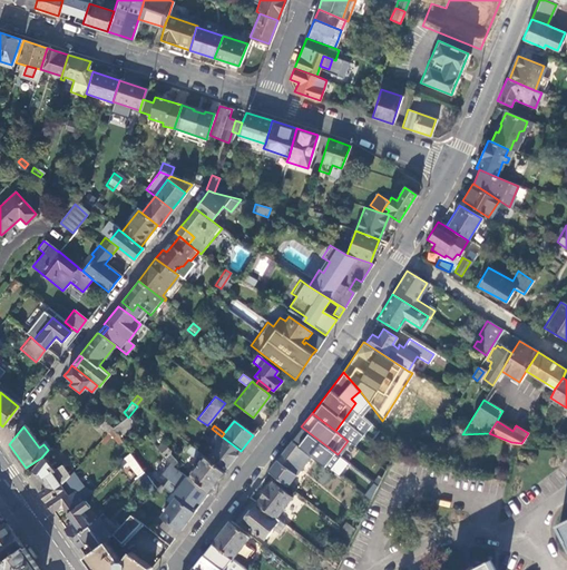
[(301,426),(291,441),(310,454),(326,468),(338,454),(301,426)]
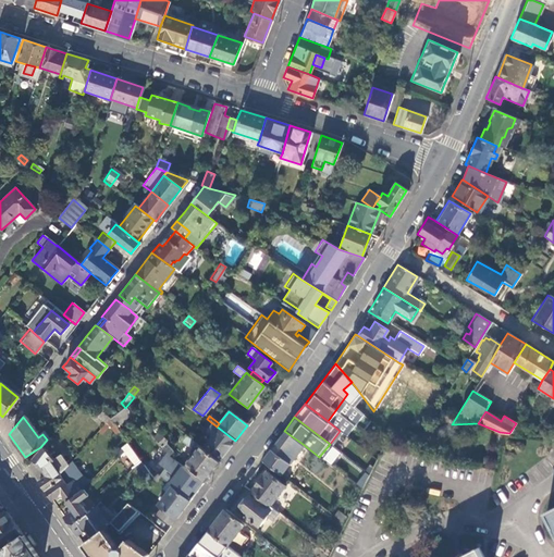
[(217,426),(212,423),(205,432),(210,436),(201,448),(219,462),(235,441),(217,426)]
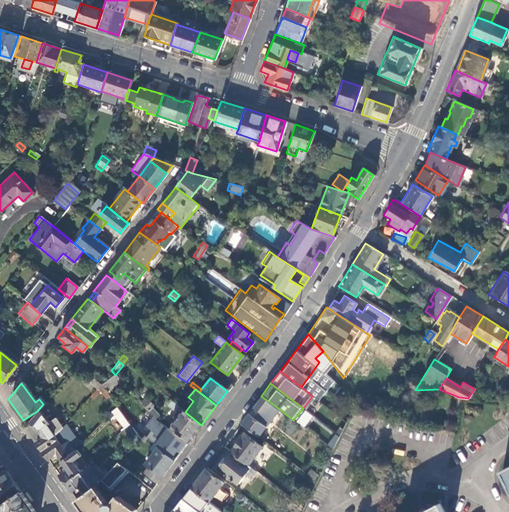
[(265,426),(278,408),(261,396),(248,413),(265,426)]
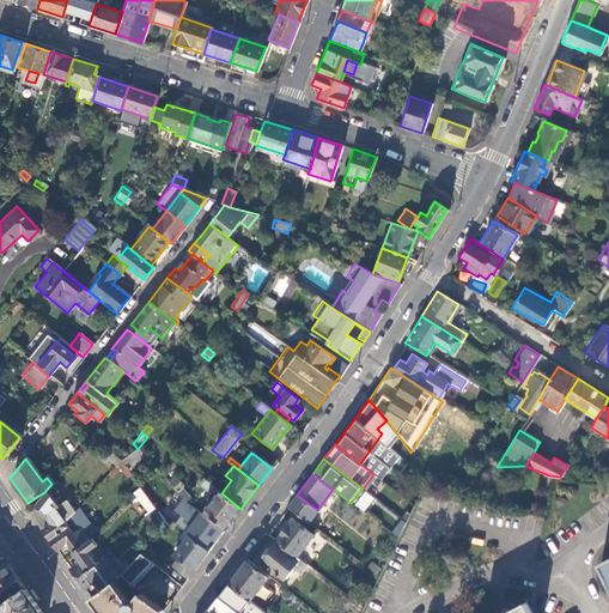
[(174,478),(168,484),(184,503),(188,498),(187,496),(180,489),(181,486),(174,478)]
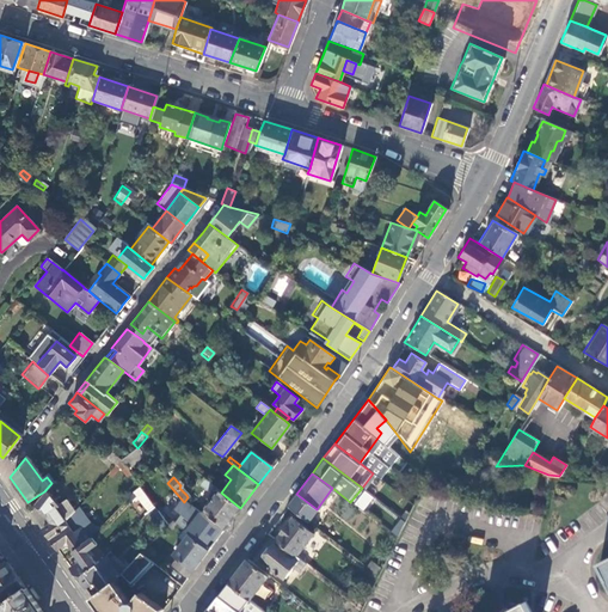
[(153,506),(139,487),(131,494),(146,512),(153,506)]
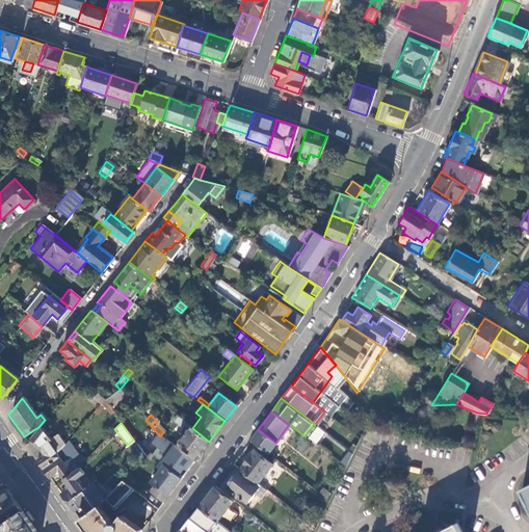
[(192,428),(190,426),(176,445),(195,459),(209,442),(192,428)]
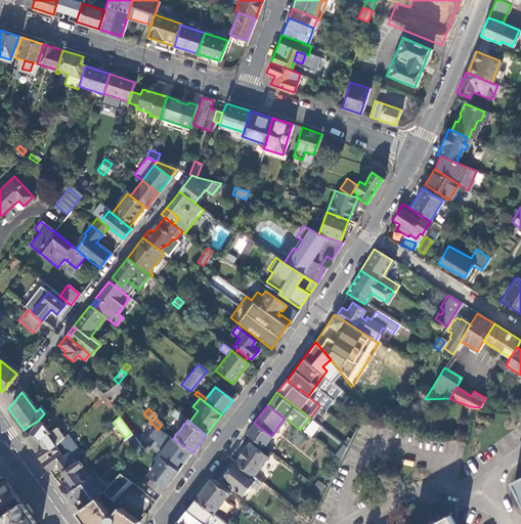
[(48,435),(38,421),(29,433),(41,449),(34,453),(40,463),(58,450),(56,446),(62,439),(55,429),(48,435)]
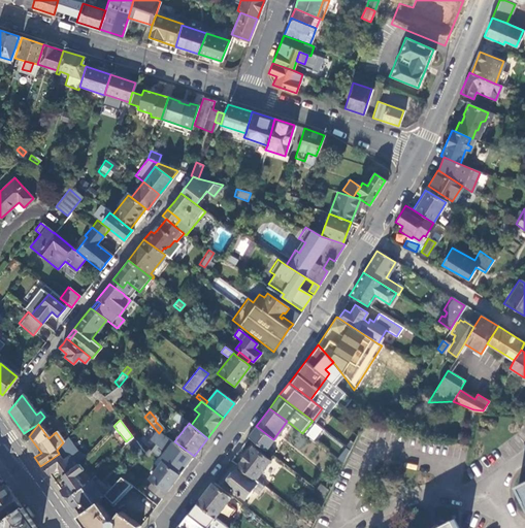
[(273,439),(256,426),(247,437),(264,450),(273,439)]
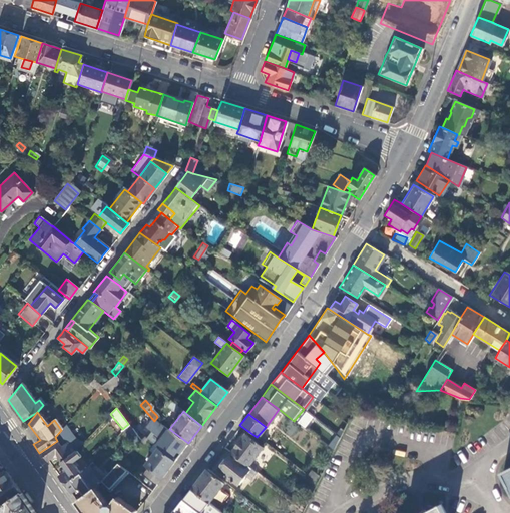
[(160,432),(163,428),(155,422),(152,426),(160,432)]
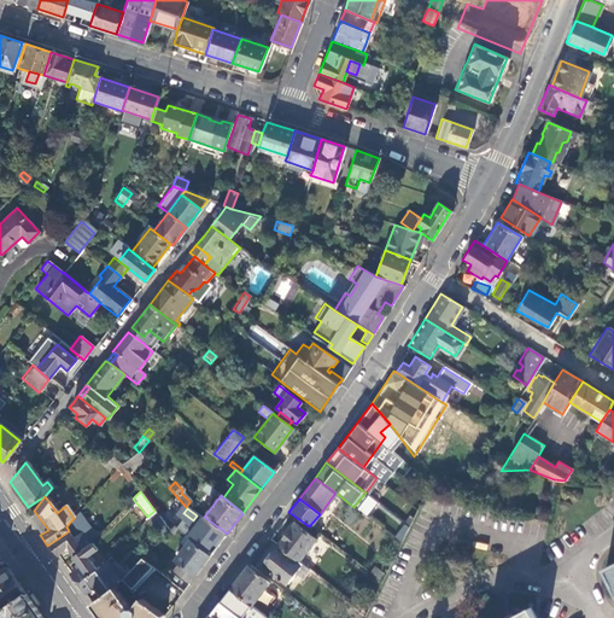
[(169,530),(155,511),(147,517),(162,537),(169,530)]
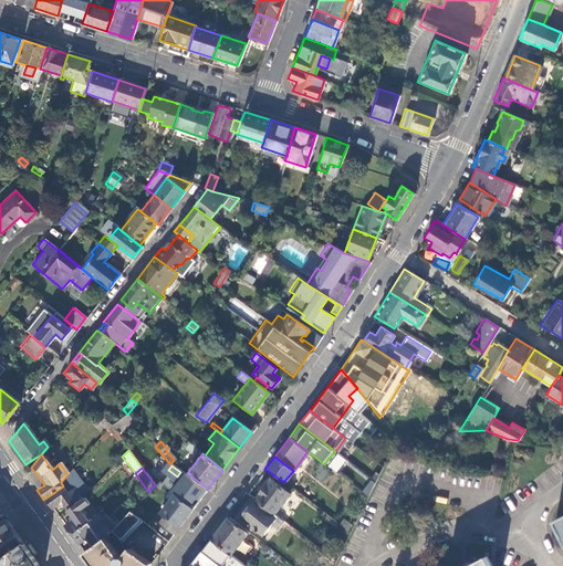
[(63,486),(43,500),(49,506),(50,509),(58,504),(62,504),(66,511),(79,502),(80,502),(91,490),(82,482),(72,469),(68,474),(61,482),(63,486)]
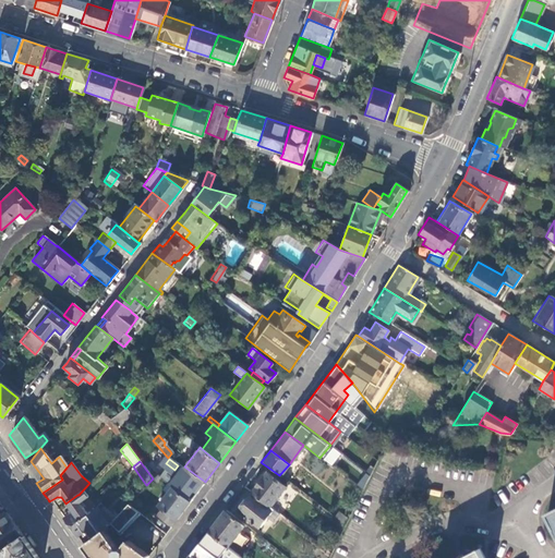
[(181,468),(163,492),(166,495),(170,488),(172,490),(178,483),(180,483),(188,473),(181,468)]
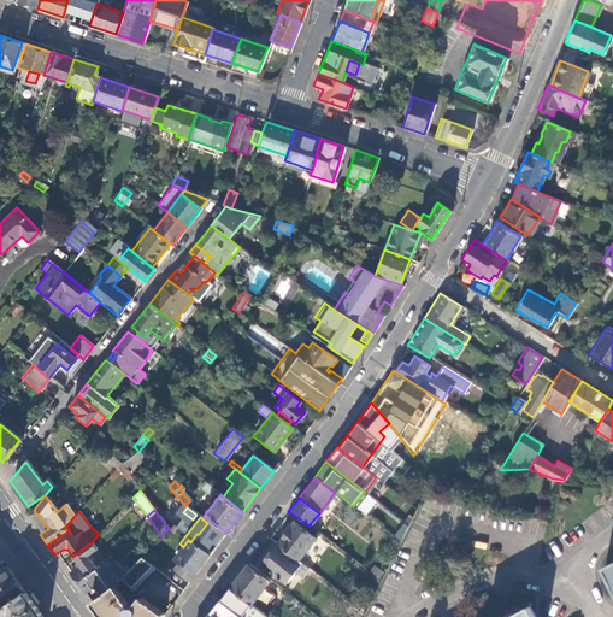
[(187,583),(224,535),(207,522),(207,523),(199,534),(196,534),(190,542),(188,540),(183,547),(172,559),(177,564),(171,571),(187,583)]
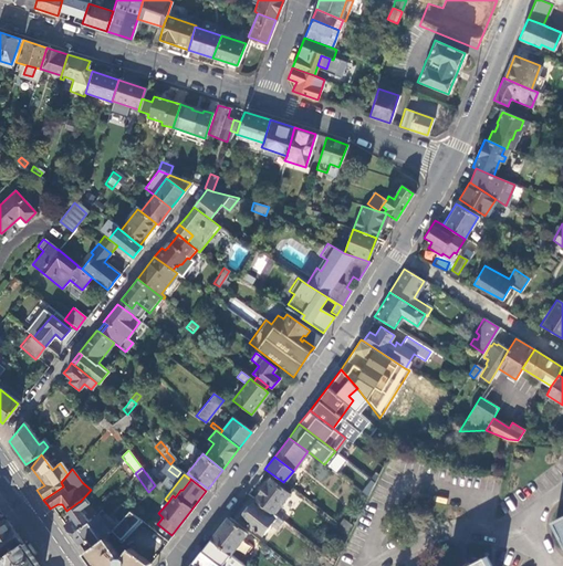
[(269,479),(252,500),(271,514),(288,493),(269,479)]
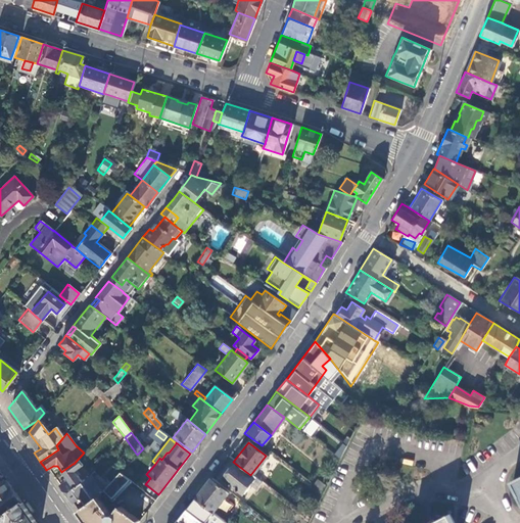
[(74,464),(73,464),(61,472),(65,478),(64,481),(58,486),(64,495),(80,483),(75,477),(84,469),(79,459),(74,464)]
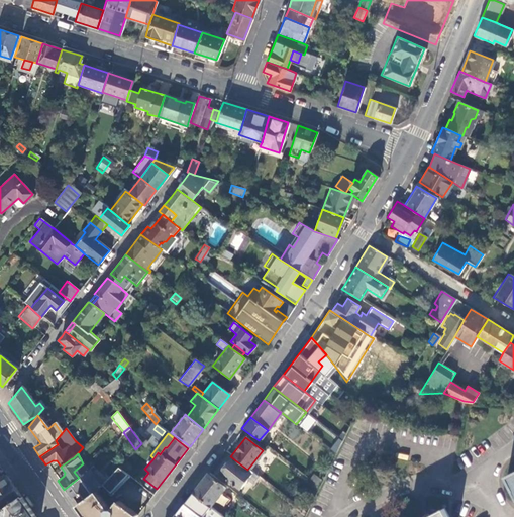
[(148,454),(140,466),(144,469),(153,458),(150,455),(148,454)]
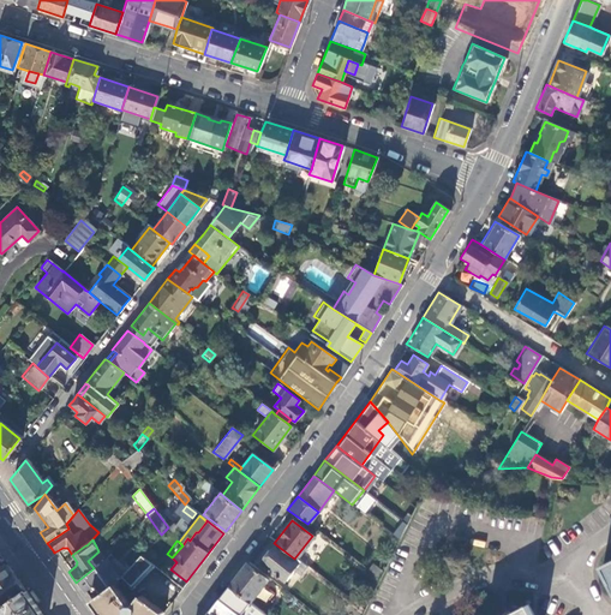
[(291,569),(298,561),(294,559),(274,543),(258,563),(282,581),(291,569)]
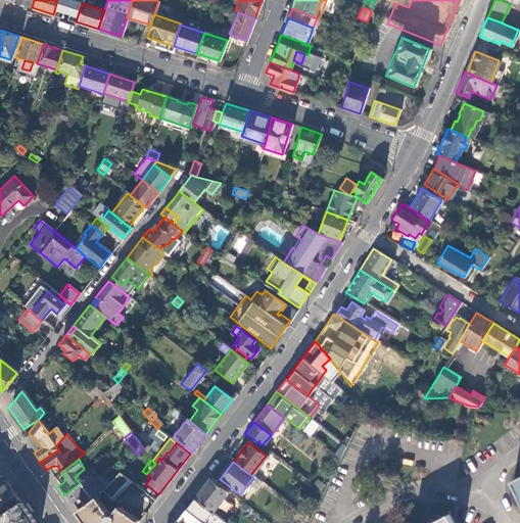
[(110,502),(130,482),(119,473),(101,490),(108,497),(107,498),(110,502)]
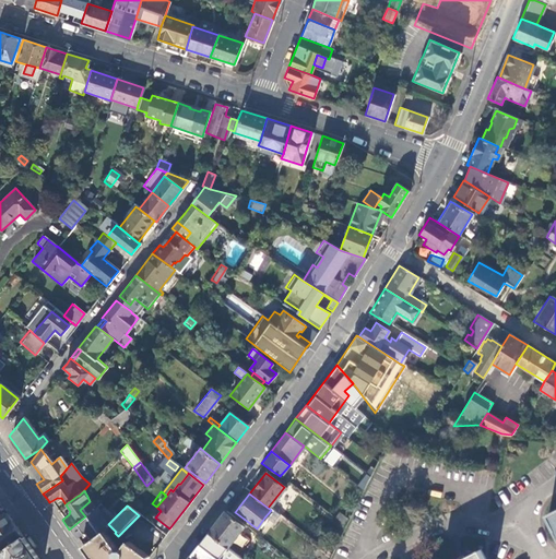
[(227,547),(244,525),(224,510),(208,532),(227,547)]
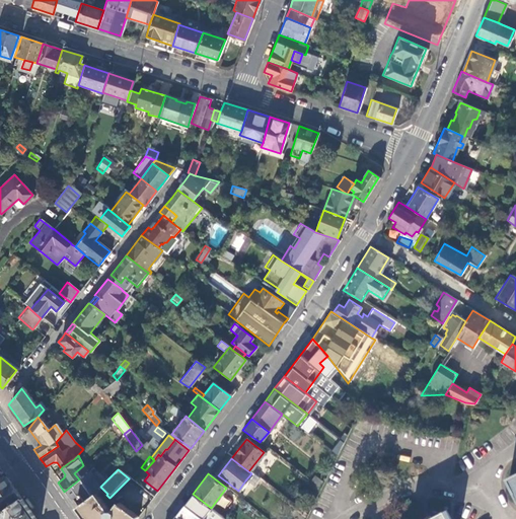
[(251,473),(245,480),(250,485),(256,476),(251,473)]
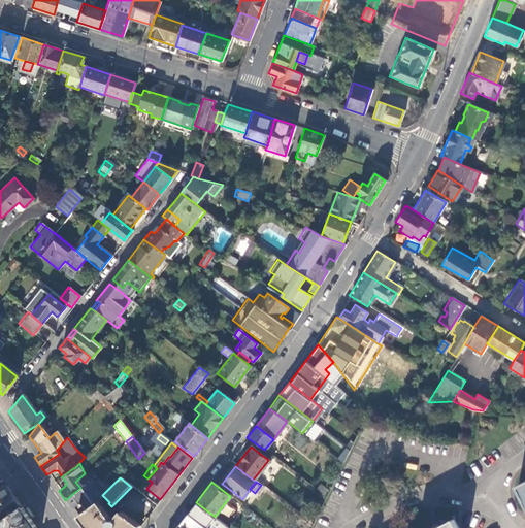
[(524,482),(515,487),(524,506),(524,482)]
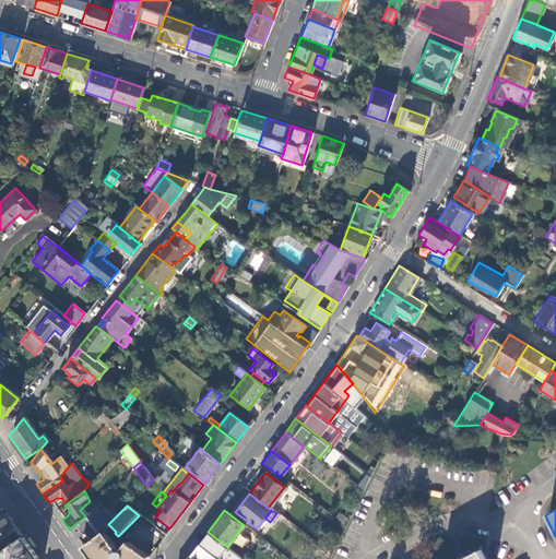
[(334,512),(330,524),(340,528),(345,518),(334,512)]
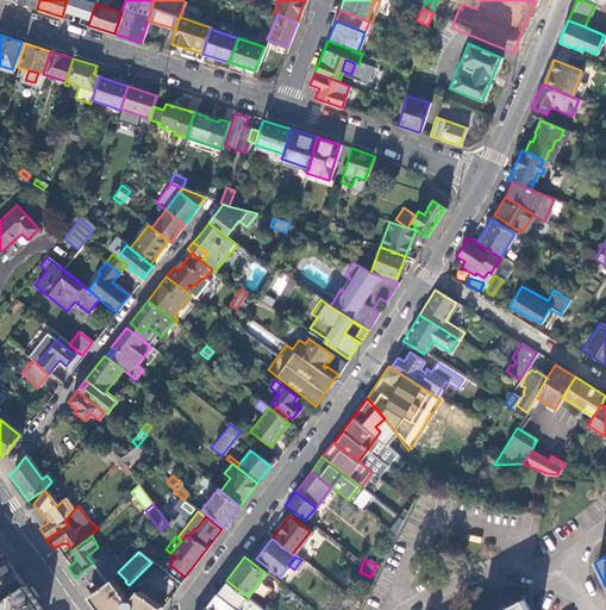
[(12,571),(5,560),(0,564),(0,599),(1,602),(24,586),(12,571)]
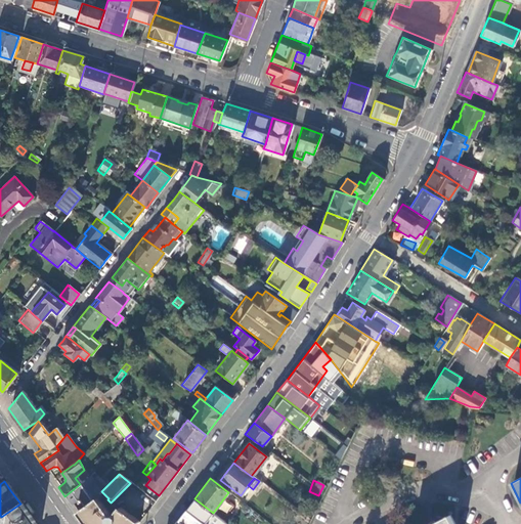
[(85,507),(94,498),(100,492),(93,484),(89,488),(85,491),(80,484),(64,496),(68,500),(71,505),(77,500),(81,500),(85,507)]
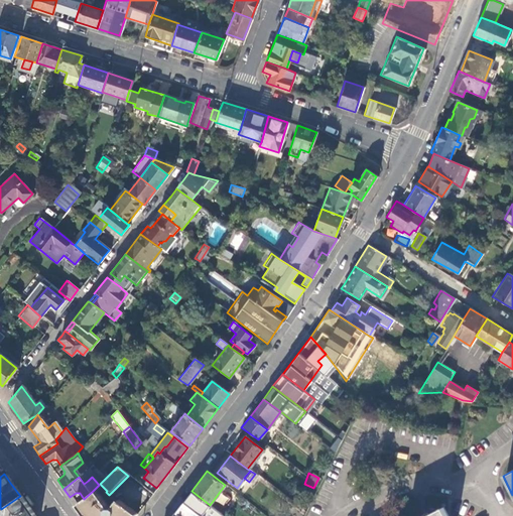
[(134,515),(136,514),(119,498),(110,507),(106,507),(93,491),(84,499),(76,506),(82,515),(134,515)]
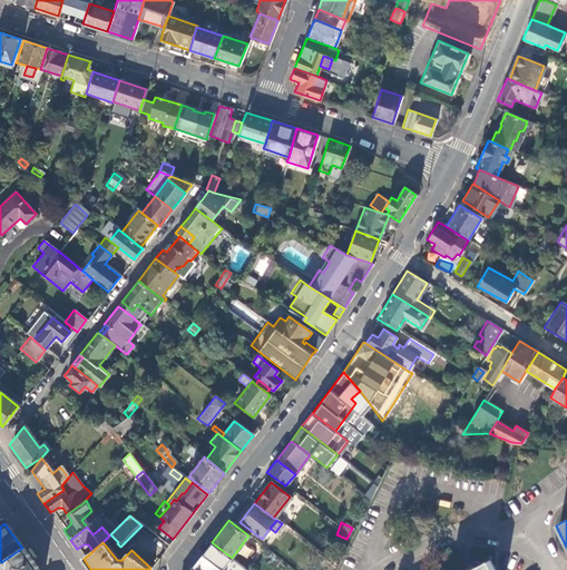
[(221,569),(225,569),(234,560),(232,558),(212,542),(196,562),(206,569),(217,569),(220,569),(221,569)]
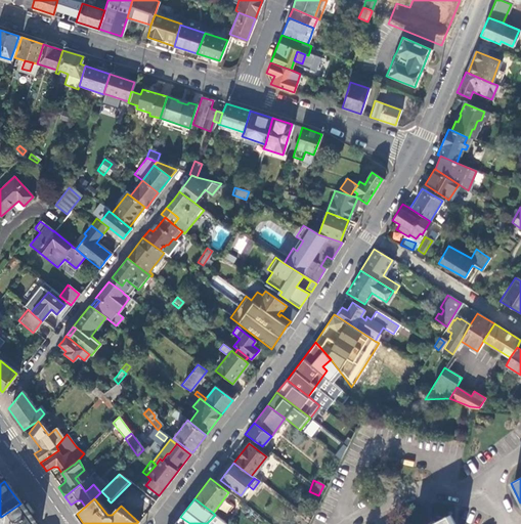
[(29,514),(32,512),(26,503),(22,505),(29,514)]
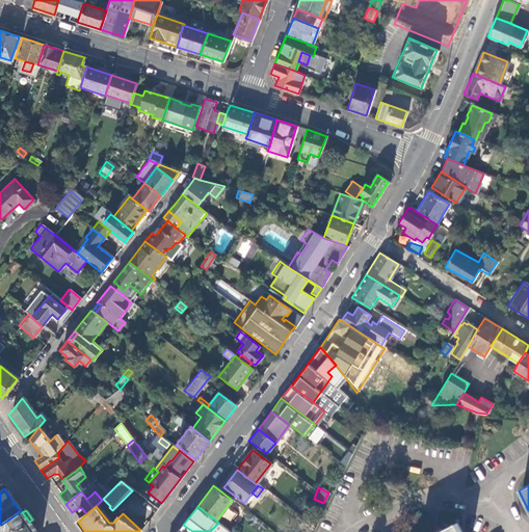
[(21,511),(1,525),(0,526),(0,531),(34,531),(29,524),(21,511)]
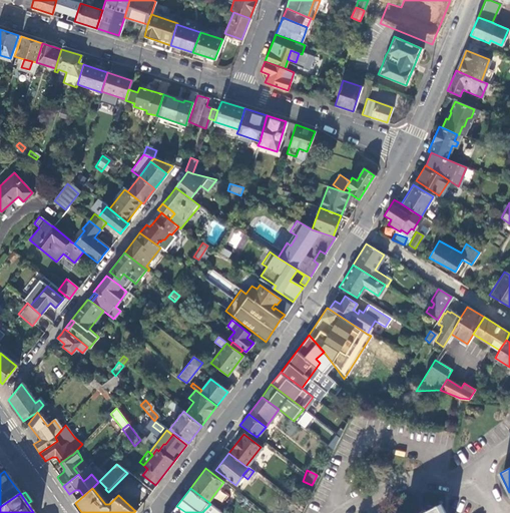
[(444,512),(440,504),(424,511),(423,509),(416,512),(444,512)]
